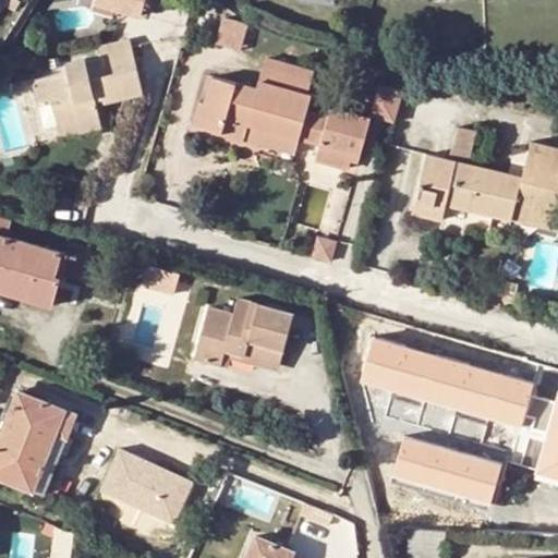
[(145,0),(94,0),(94,1),(140,16),(145,0)]
